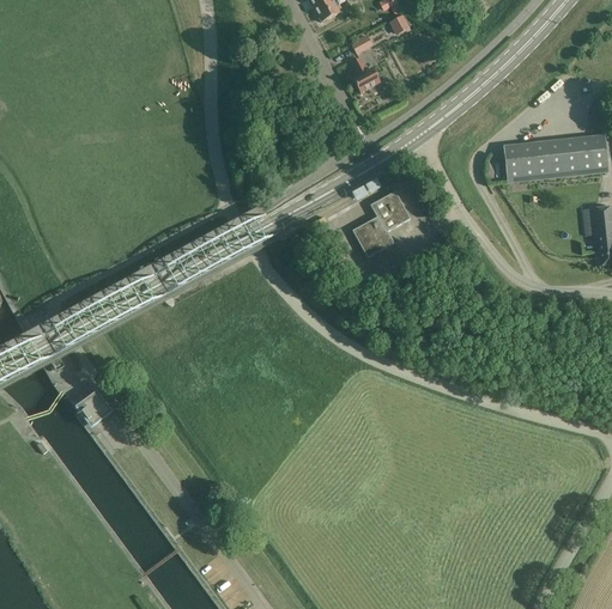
[(334,4),(332,0),(326,0),(314,7),(321,20),(341,10),(337,2),(334,4)]
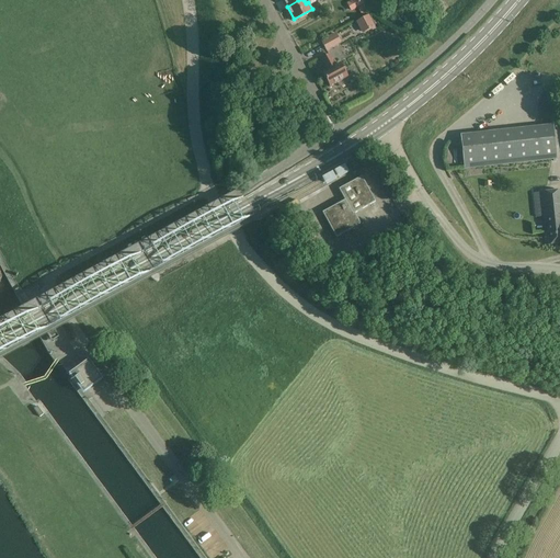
[(357,18),(363,30),(373,24),(367,13),(357,18)]
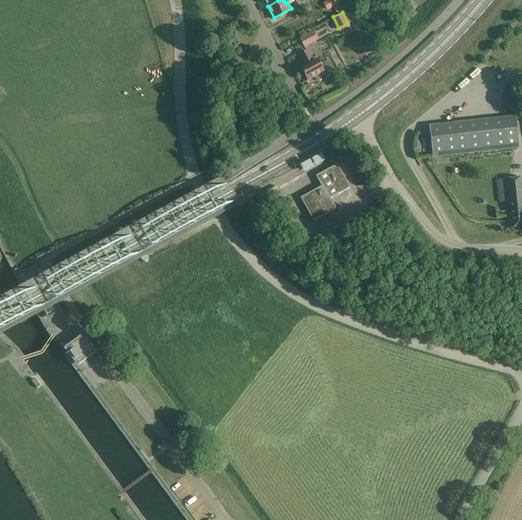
[(301,44),(317,39),(313,29),(297,34),(301,44)]
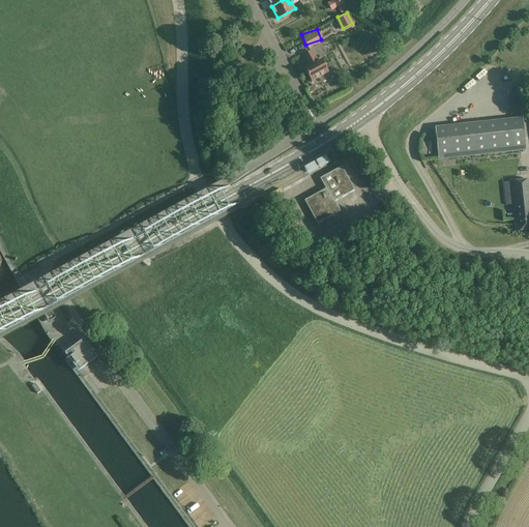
[(316,60),(310,49),(303,53),(310,63),(303,67),(311,79),(327,69),(321,57),(316,60)]
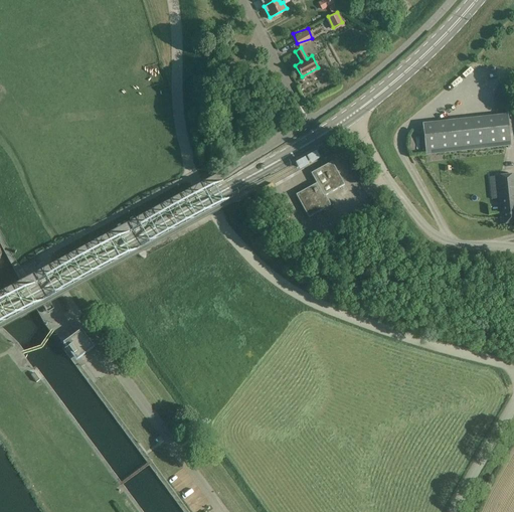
[(421,122),(425,154),(511,145),(507,113),(421,122)]
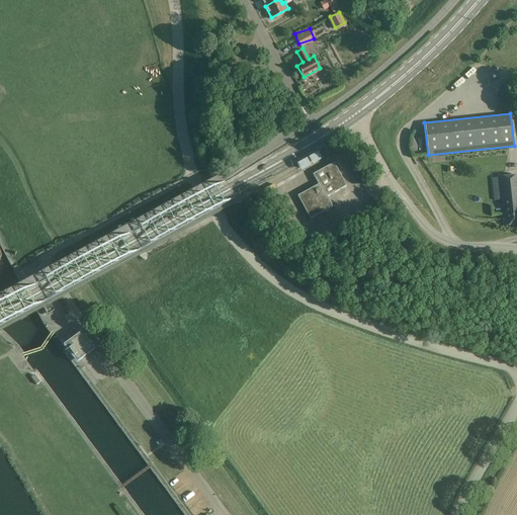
[(310,217),(332,204),(326,194),(345,184),(333,161),(312,172),(318,182),(296,193),(310,217)]
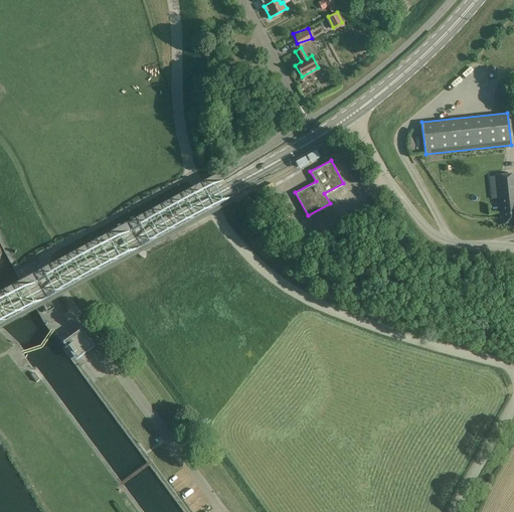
[(270,183),(291,173),(287,165),(266,175),(270,183)]
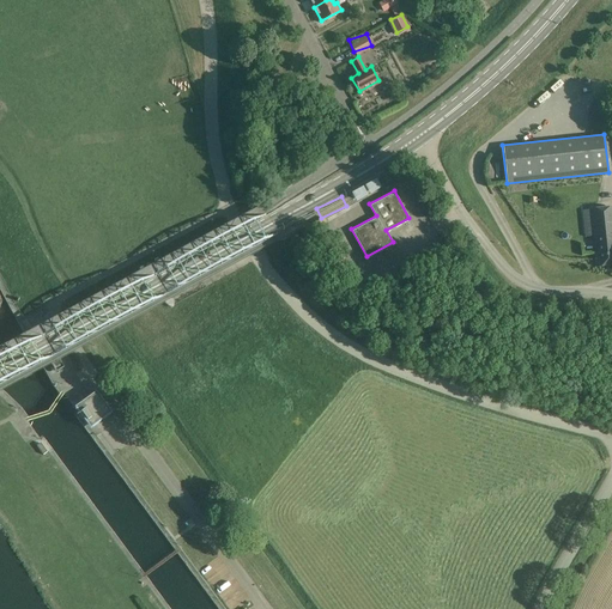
[(611,262),(611,208),(611,205),(581,208),(583,235),(593,233),(597,265),(611,262)]
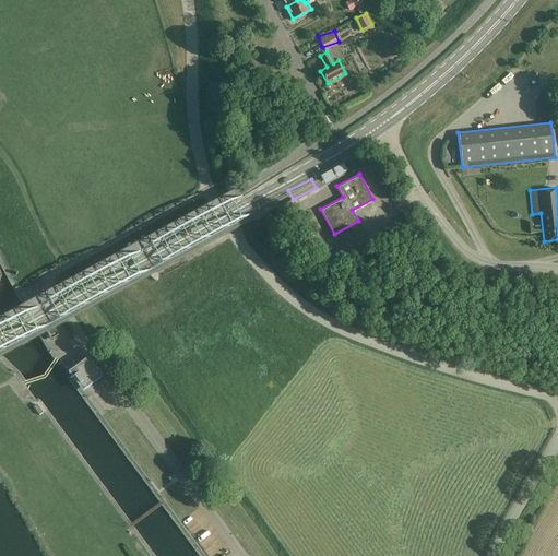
[(50,334),(54,334),(55,332),(55,328),(50,318),(38,296),(34,293),(32,293),(31,293),(30,296),(31,302),(48,332),(50,334)]
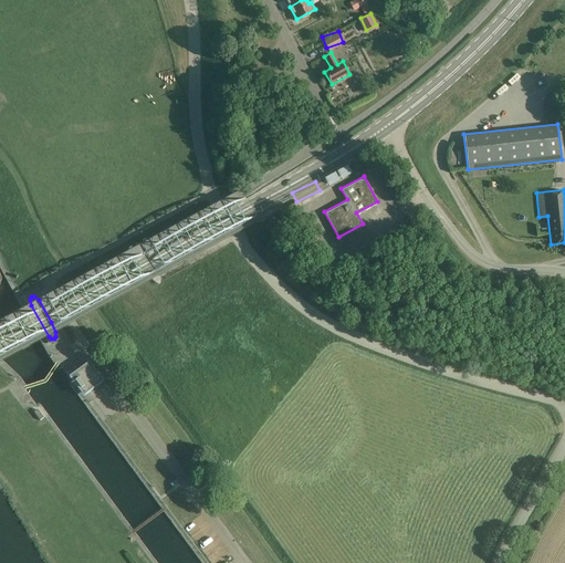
[(87,360),(69,375),(83,394),(103,379),(87,360)]
